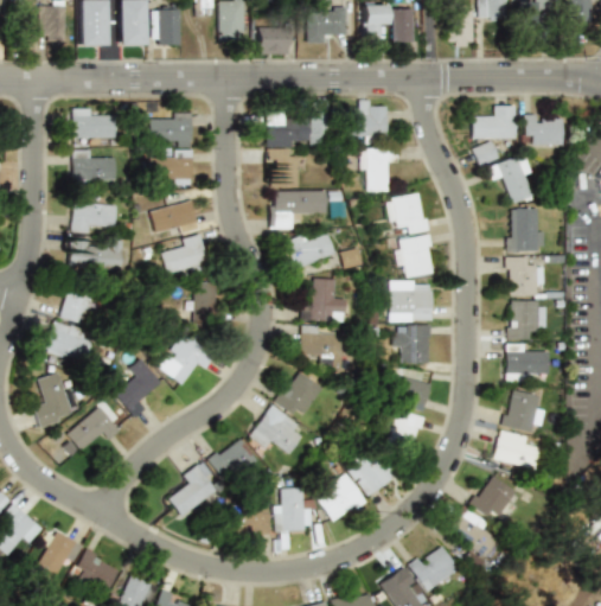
[(42,0),(42,43),(66,43),(66,0),(42,0)]
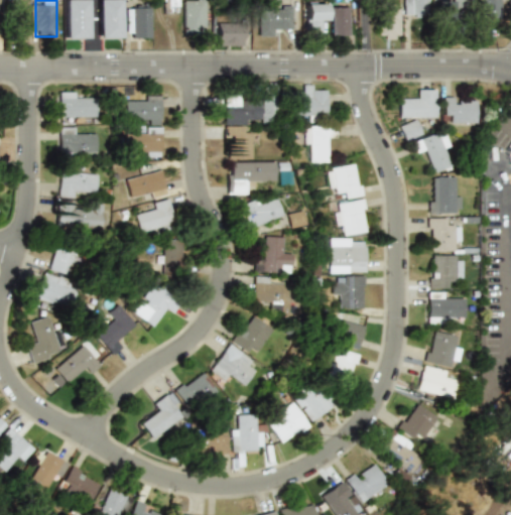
[(70,0),(92,0),(93,37),(70,37),(70,0)]
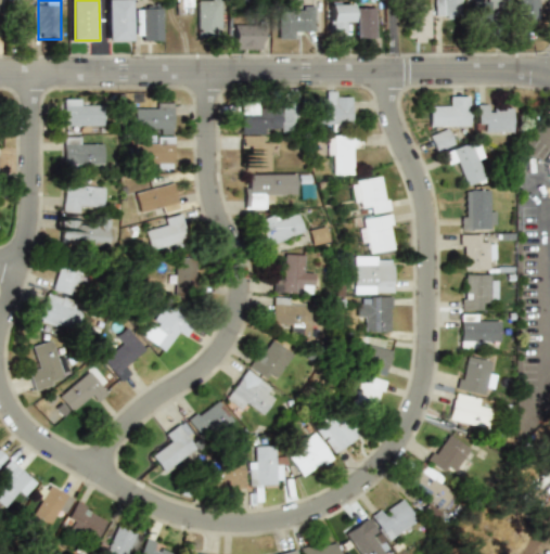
[(111,0),(135,0),(136,40),(112,40),(111,0)]
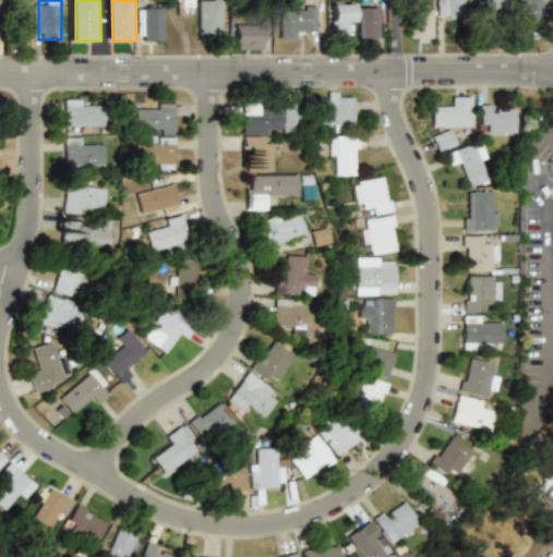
[(196,0),(181,0),(181,13),(196,13),(196,0)]
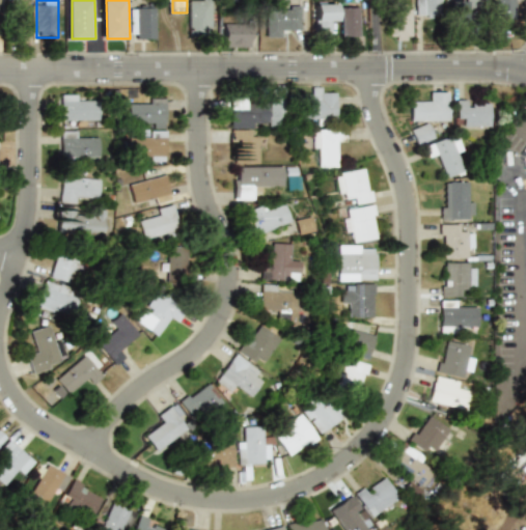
[(213,0),(192,0),(192,34),(213,34),(213,0)]
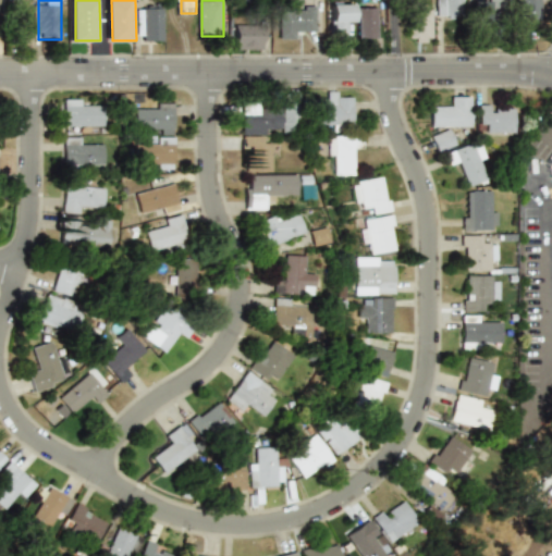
[(441,0),(441,17),(465,17),(465,0),(441,0)]
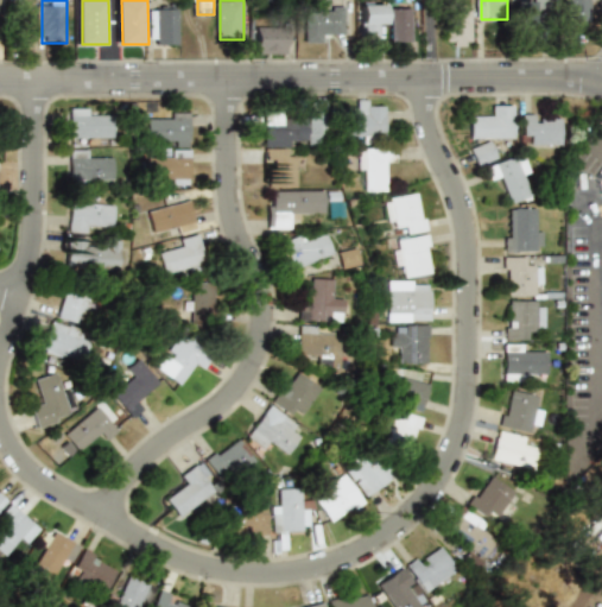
[(547,0),(517,0),(517,27),(537,27),(537,12),(547,12),(547,0)]
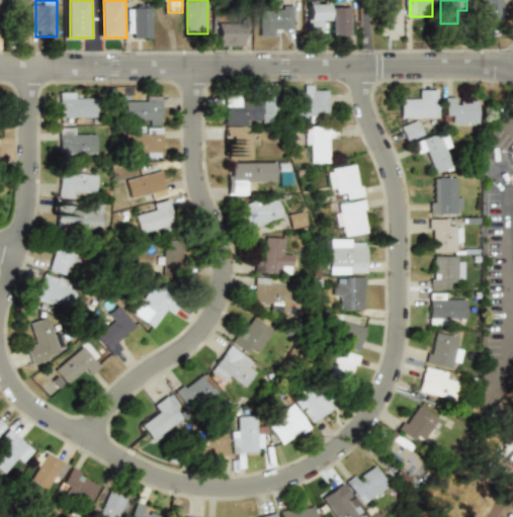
[(505,18),(504,0),(484,0),(485,19),(505,18)]
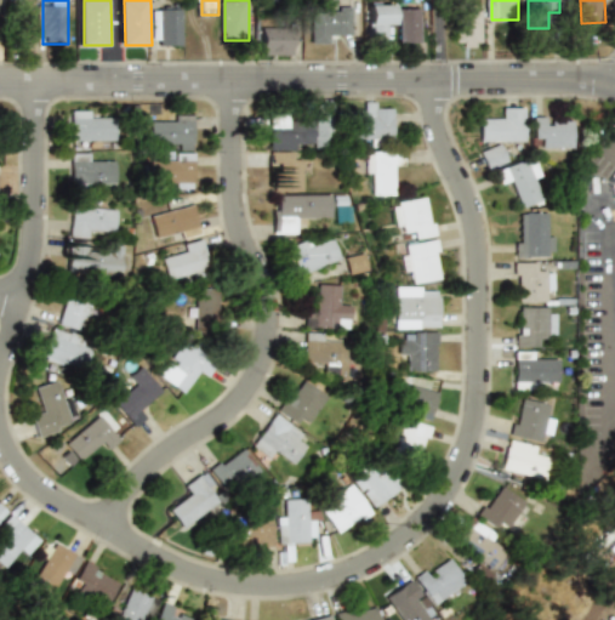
[(371,41),(397,41),(397,5),(371,5),(371,41)]
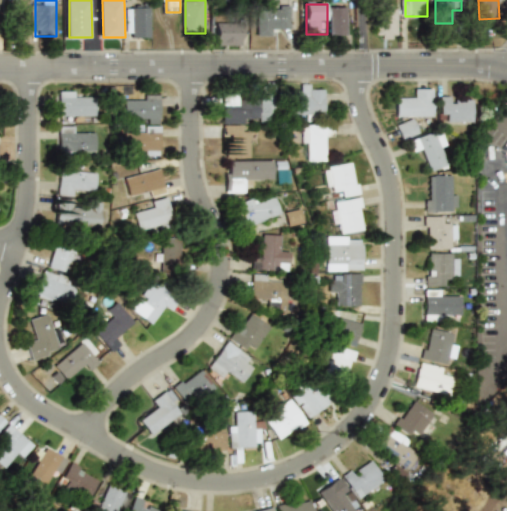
[(400,5),(381,5),(381,39),(400,39),(400,5)]
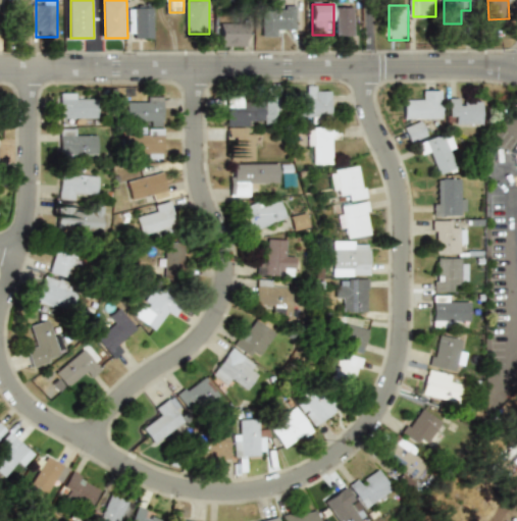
[(264,37),(287,37),(287,28),(299,28),(299,6),(264,6),(264,37)]
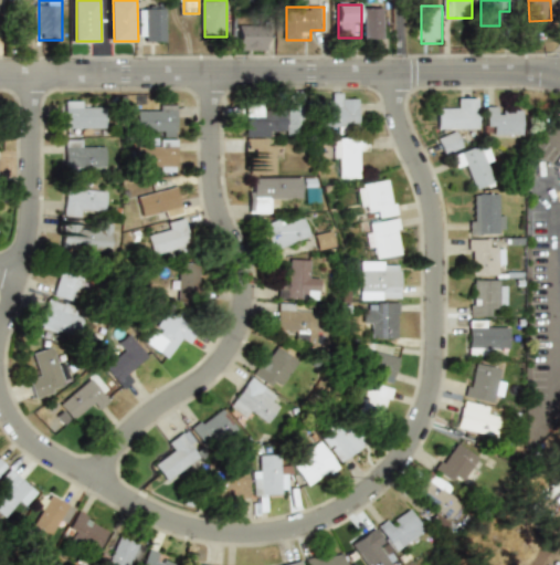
[(168,42),(168,8),(144,8),(144,42),(168,42)]
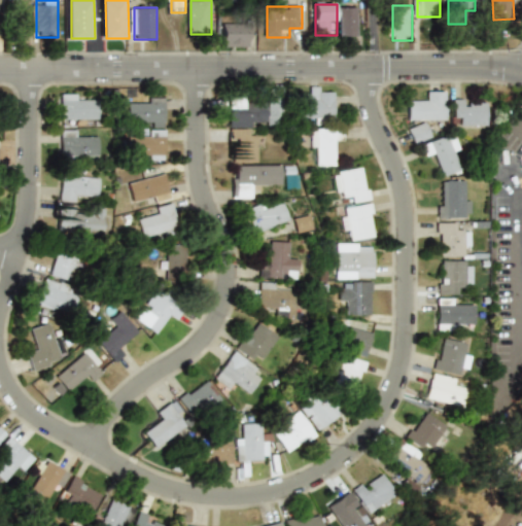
[(360,37),(360,7),(342,7),(342,37),(360,37)]
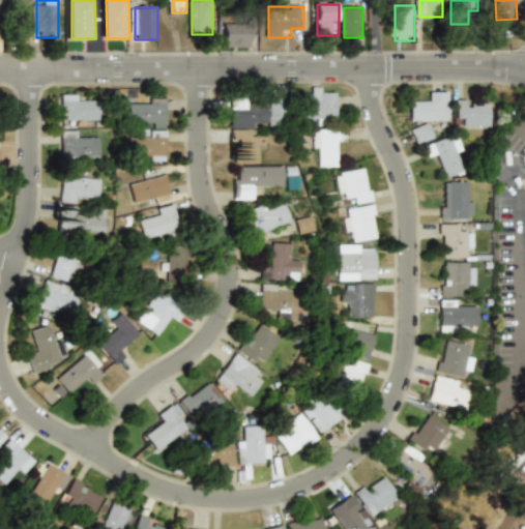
[(253,47),(253,25),(226,25),(226,47),(253,47)]
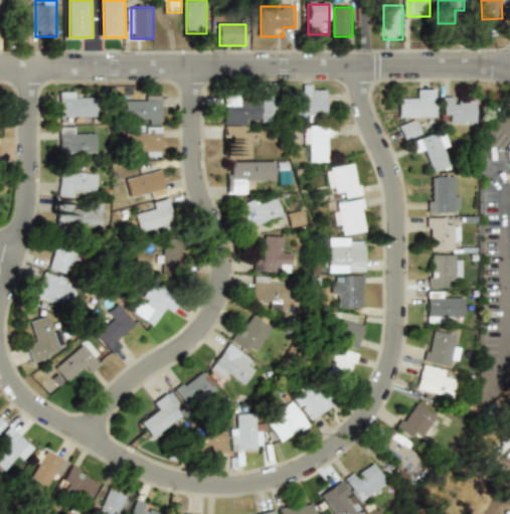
[(328,91),(315,91),(315,86),(305,86),(305,93),(292,93),(292,117),(311,116),(311,123),(329,123),(328,91)]
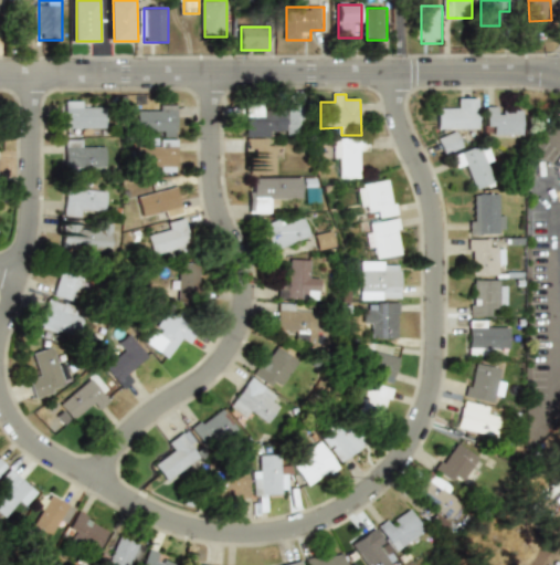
[(481,98),(461,98),(461,110),(441,110),(441,129),(481,129),(481,98)]
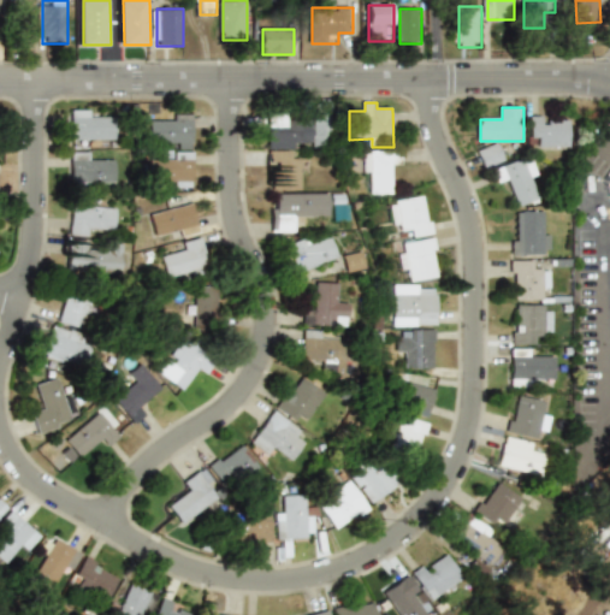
[(75,111),(75,143),(118,143),(118,122),(101,122),(101,111),(75,111)]
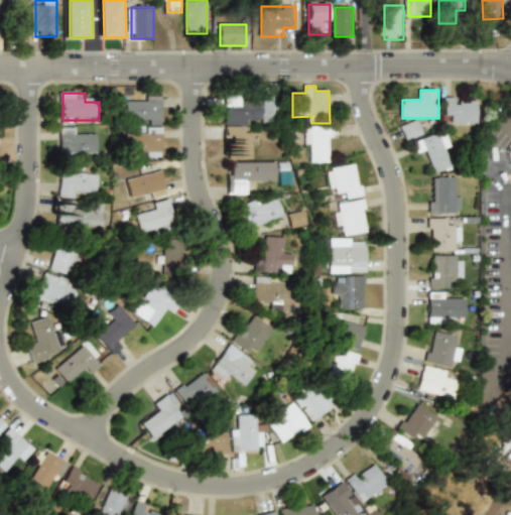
[(249,126),(227,126),(227,94),(247,94),(248,102),(263,102),(263,96),(266,96),(265,93),(276,93),(277,124),(263,124),(263,120),(249,120),(249,126)]
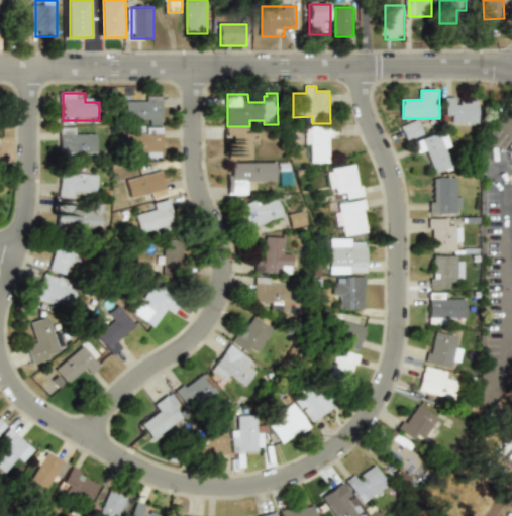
[(480,123),(480,98),(447,98),(447,123),(480,123)]
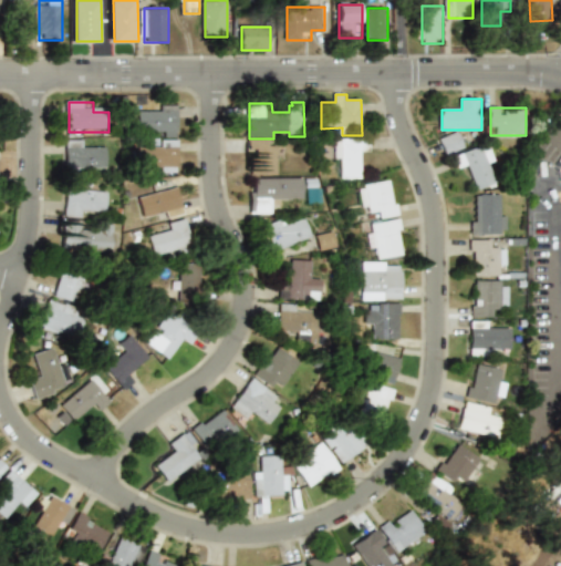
[(180,135),(180,110),(141,110),(141,135),(180,135)]
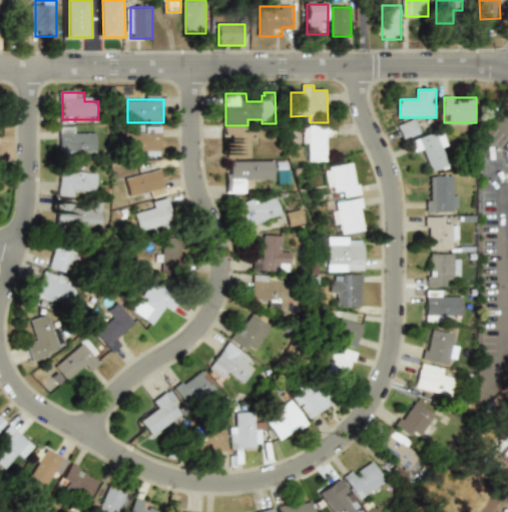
[(399,125),(404,140),(422,134),(417,119),(399,125)]
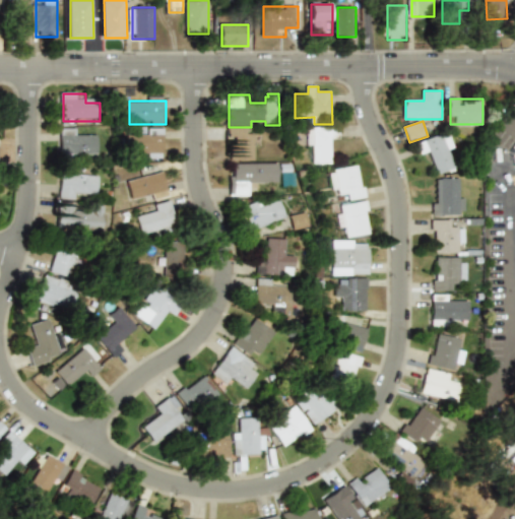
[(311,164),(332,164),(332,141),(339,141),(339,127),(311,127),(311,164)]
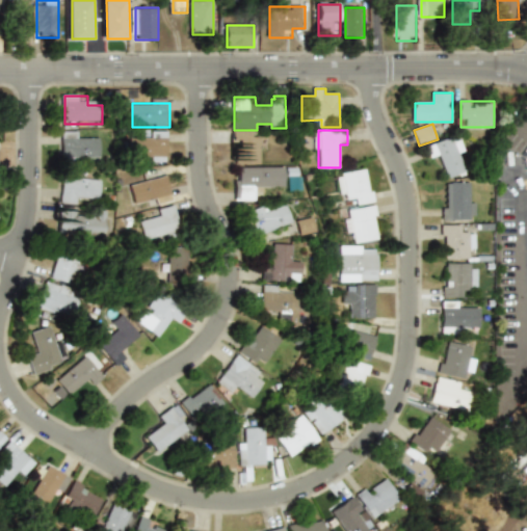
[(253,131),(234,131),(234,141),(243,141),(243,148),(237,148),(237,164),(261,164),(261,138),(254,138),(253,131)]
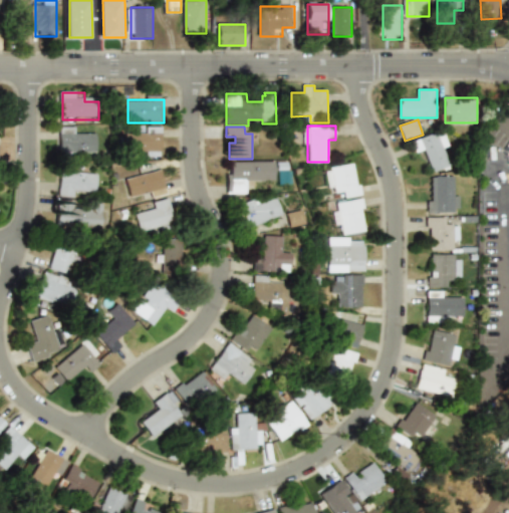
[(98,153),(98,134),(82,134),(82,129),(62,129),(62,153),(98,153)]
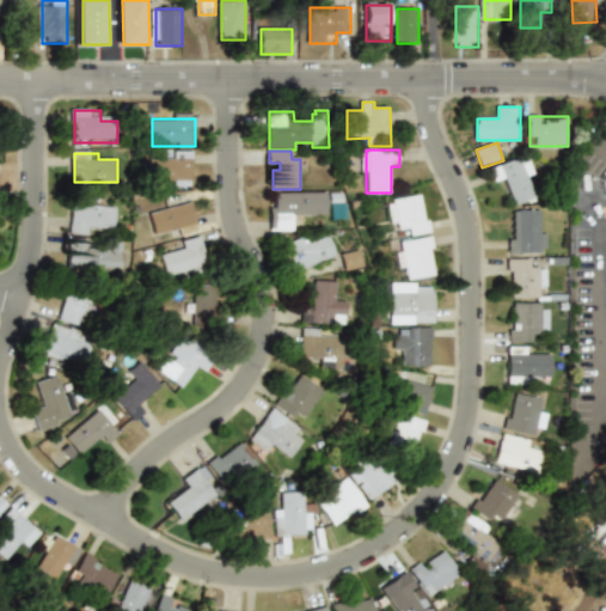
[(195,187),(195,154),(153,154),(153,177),(164,177),(164,187),(195,187)]
